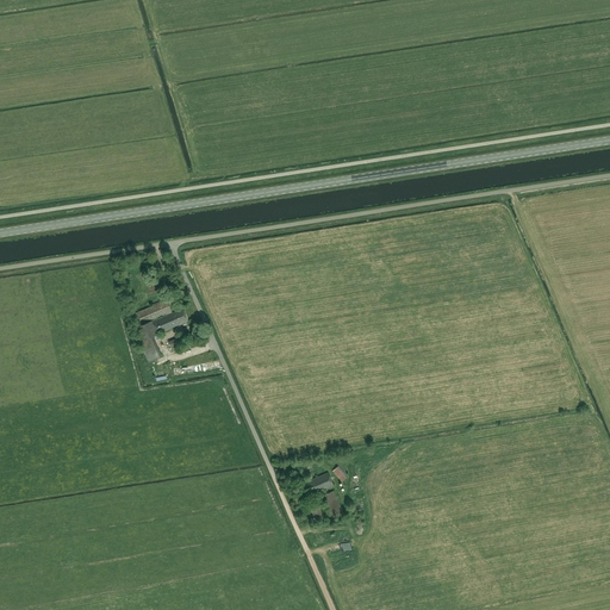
[(162,356),(154,336),(188,322),(182,307),(172,312),(166,299),(136,313),(141,325),(134,328),(149,363),(162,356)]
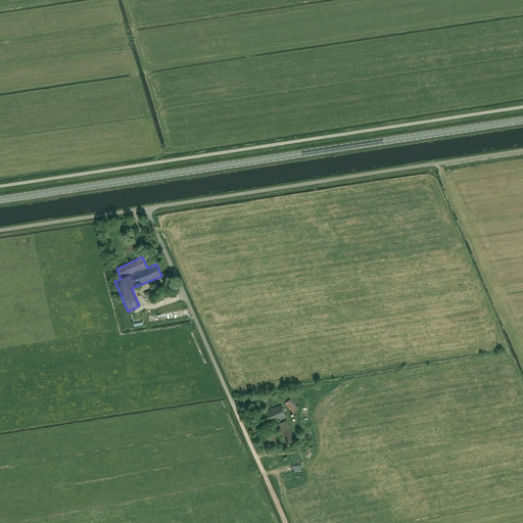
[(157,296),(153,289),(144,293),(147,300),(157,296)]
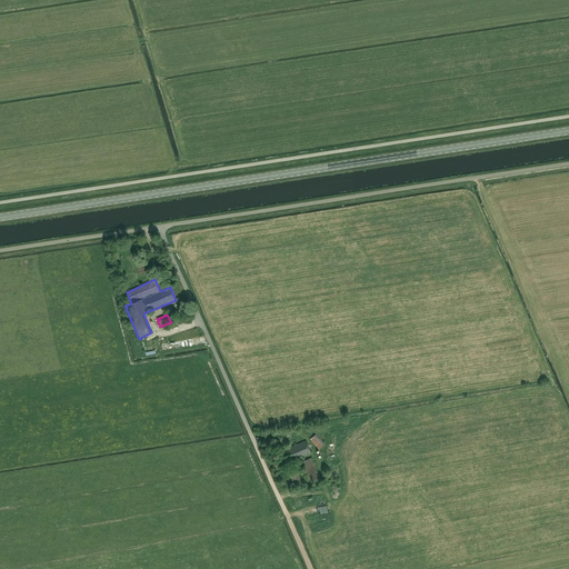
[(323,448),(318,436),(309,439),(315,451),(323,448)]
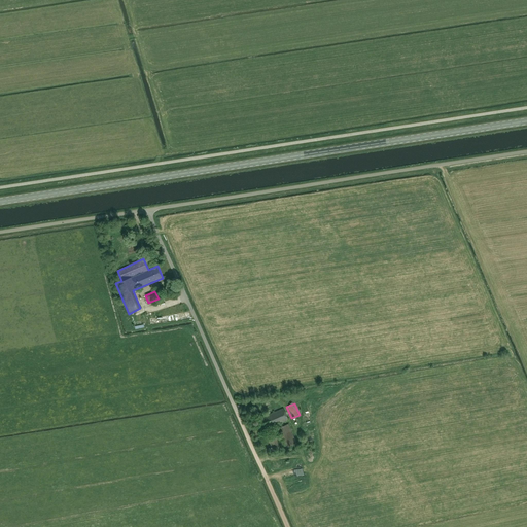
[(261,430),(288,419),(283,409),(256,420),(261,430)]
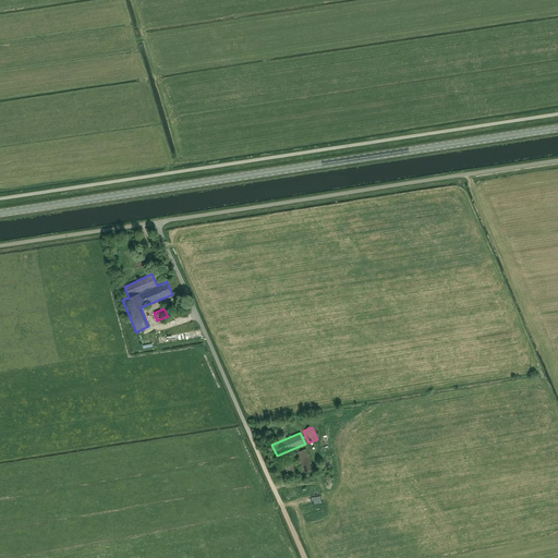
[(314,470),(305,449),(292,455),(301,475),(314,470)]
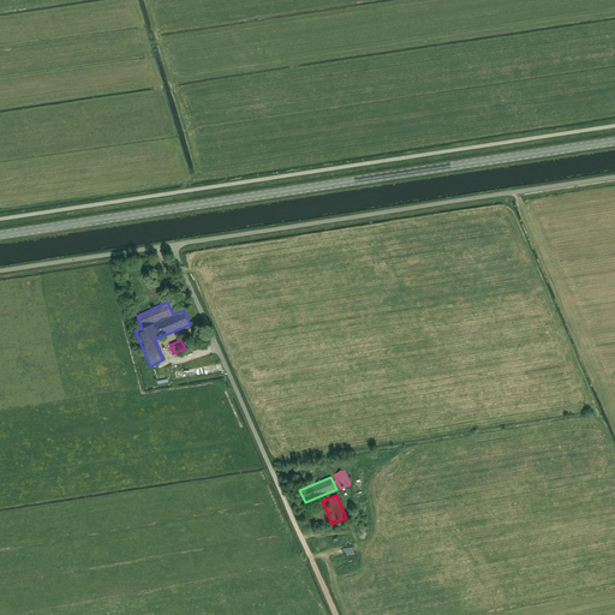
[(365,518),(363,509),(351,513),(352,521),(365,518)]
